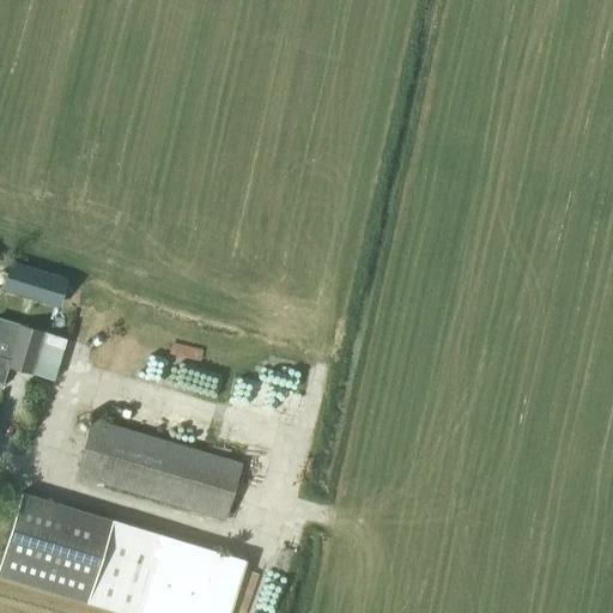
[(14,261),(13,263),(13,265),(6,289),(60,304),(67,280),(68,277),(14,261)]
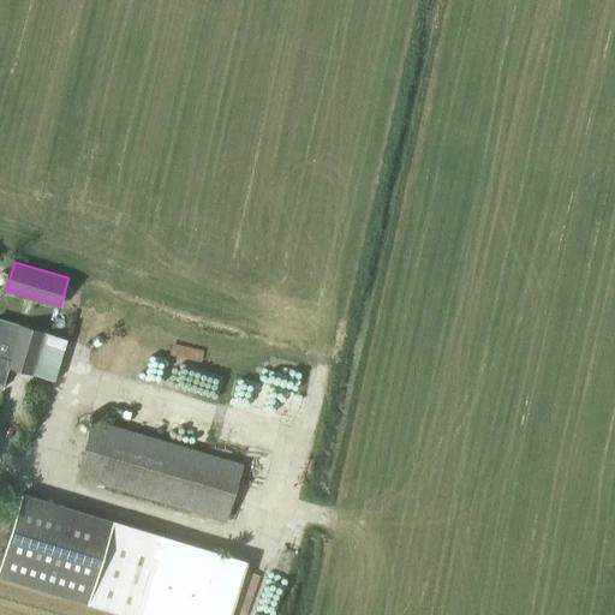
[(67,288),(94,296),(99,280),(71,274),(67,288)]
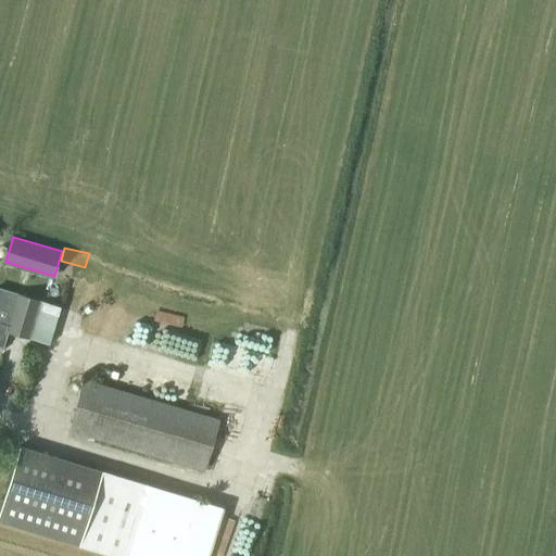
[(49,344),(57,320),(60,306),(0,288),(0,348),(2,349),(8,331),(49,344)]
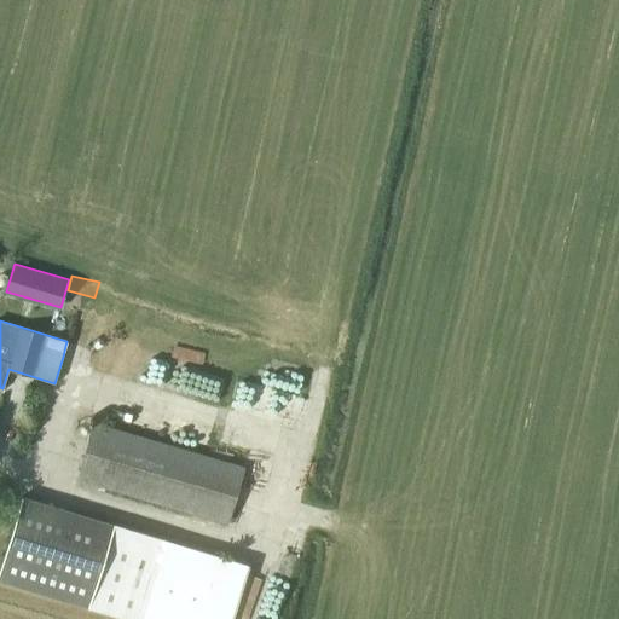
[(174,393),(219,401),(221,387),(177,379),(174,393)]
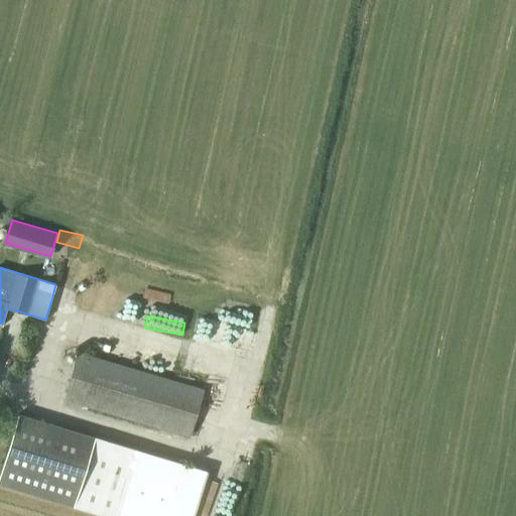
[(188,436),(203,390),(79,353),(65,400),(188,436)]
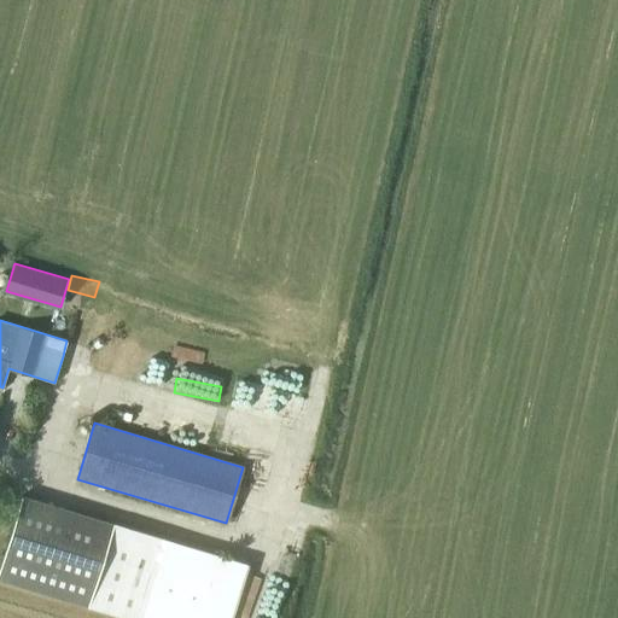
[(0,581),(123,617),(231,617),(248,563),(19,495),(0,560),(0,581)]
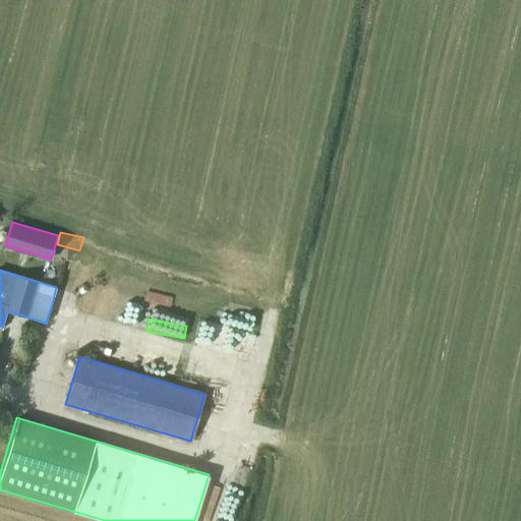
All buildings are outlined.
